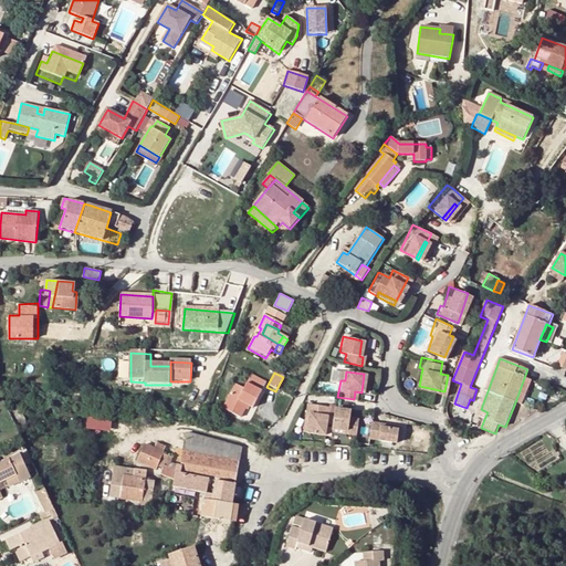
[(532,380),(524,378),(515,402),(522,405),(532,380)]
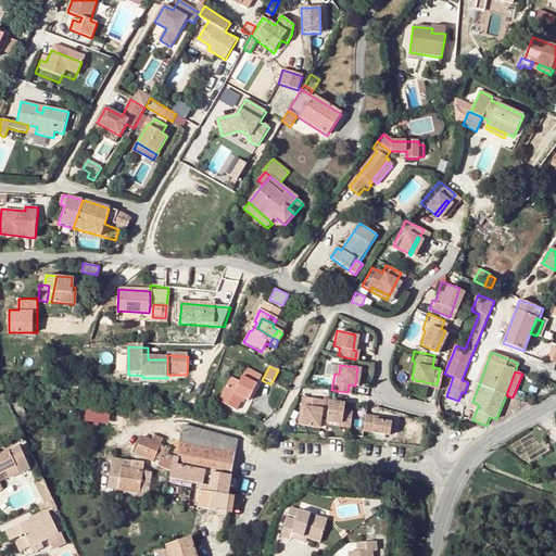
[(260,382),(244,375),(238,387),(229,382),(217,406),(234,415),(240,403),(247,406),(260,382)]
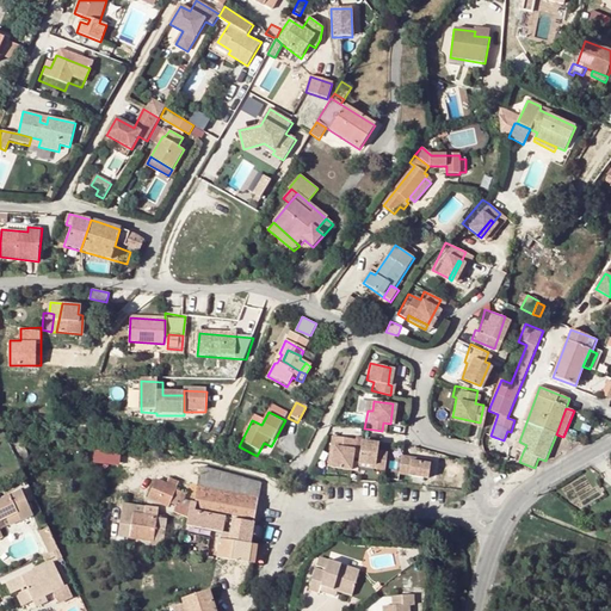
[(352,438),(328,436),(327,444),(331,445),(328,466),(347,469),(352,438)]
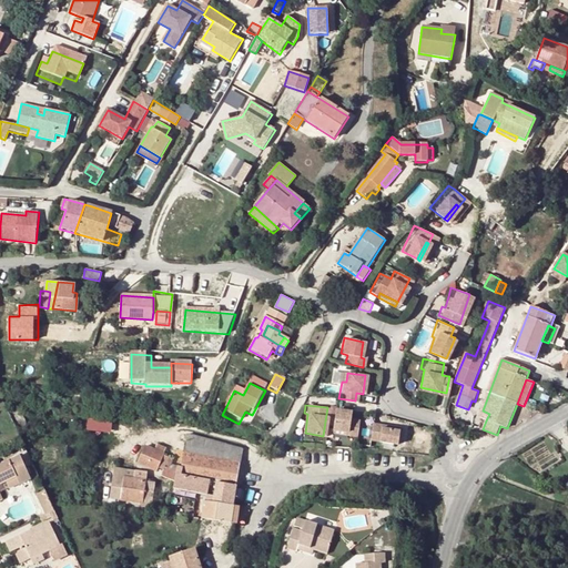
[(333,408),(330,427),(344,430),(343,434),(354,436),(357,419),(347,417),(348,412),(333,408)]
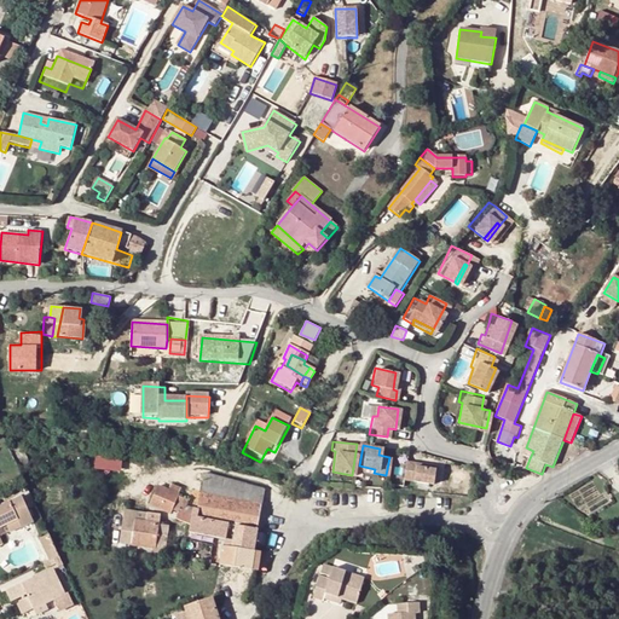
[(522,456),(530,458),(533,451),(526,447),(522,456)]
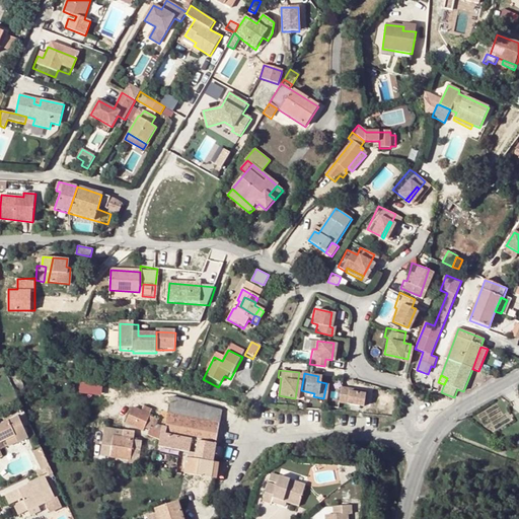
[(105,394),(105,382),(81,383),(81,394),(105,394)]
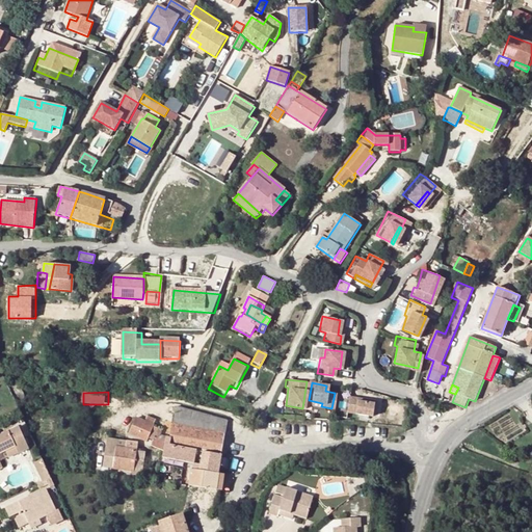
[(344,410),(355,413),(360,400),(354,399),(354,396),(346,395),(344,410)]
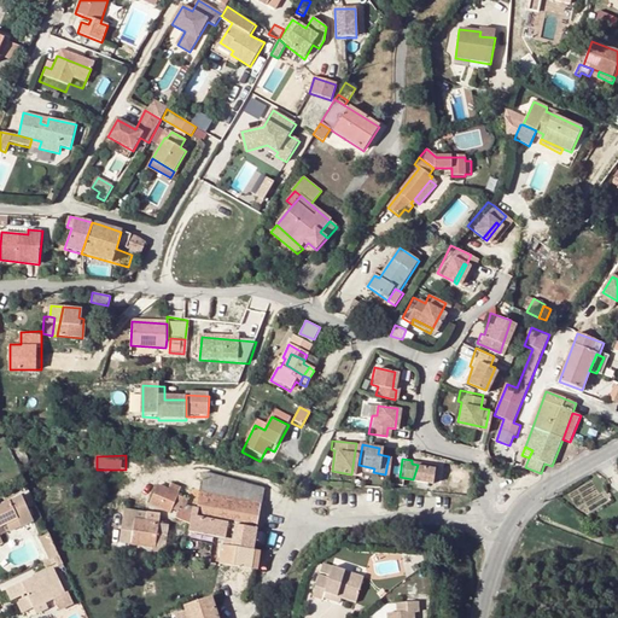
[(432,467),(418,465),(413,479),(430,482),(432,467)]
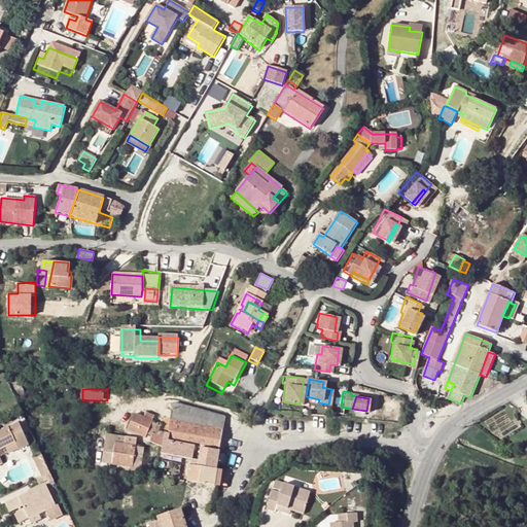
[(169,442),(219,450),(225,416),(174,403),(168,433),(169,442)]
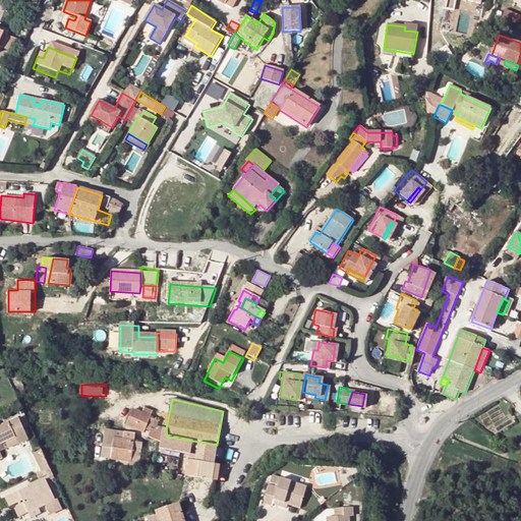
[(142,412),(133,409),(126,424),(143,431),(152,411),(145,408),(142,412)]
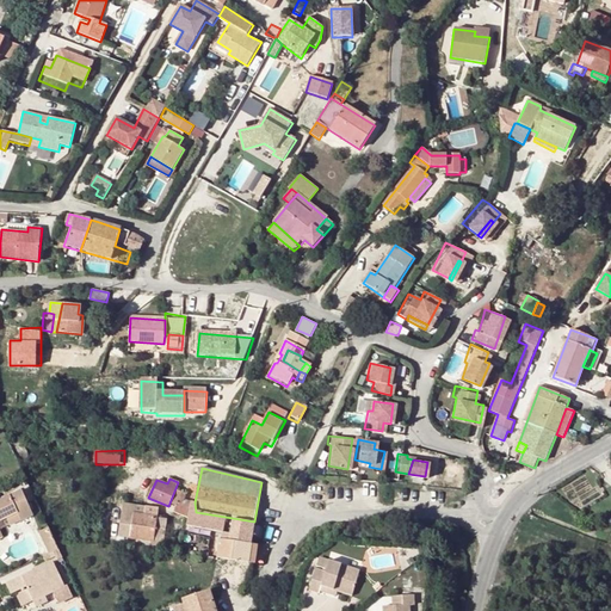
[(0,542),(5,541),(1,534),(0,529),(0,523),(19,516),(23,524),(35,518),(24,494),(0,504),(0,542)]
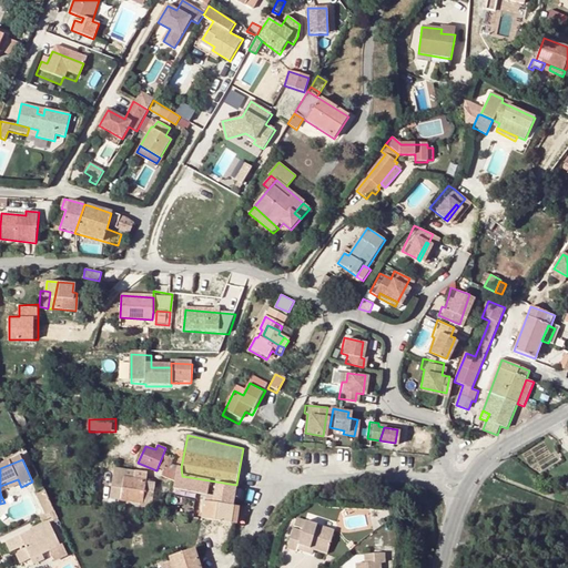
[(175,482),(178,466),(166,463),(162,476),(175,482)]
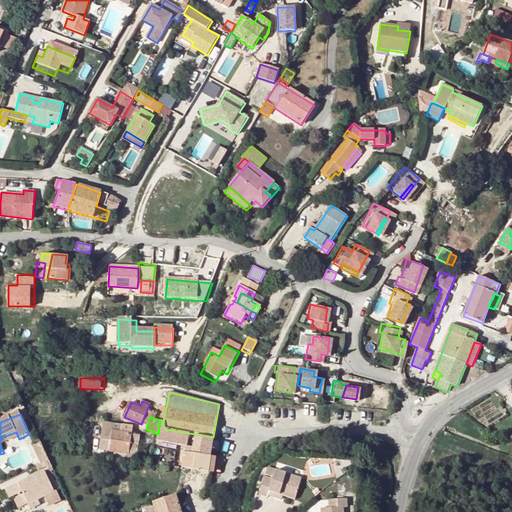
[(158,434),(157,440),(193,447),(192,453),(184,452),(182,467),(208,471),(211,456),(213,437),(164,429),(163,421),(160,420),(158,434)]
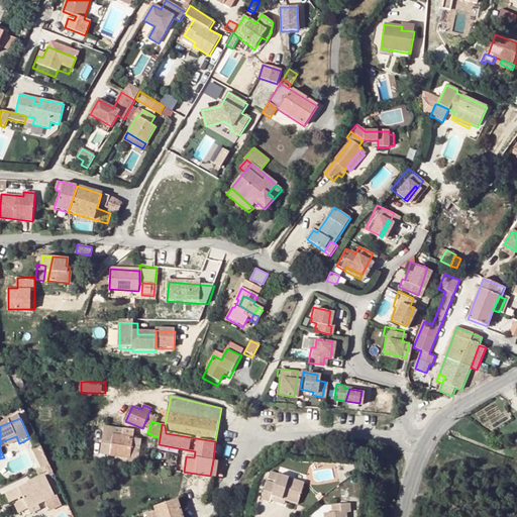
[(107,425),(103,425),(99,453),(102,454),(107,425)]
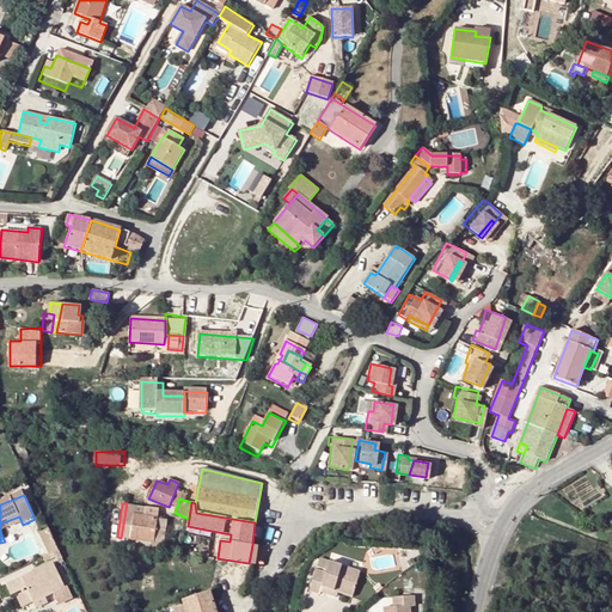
[(121,538),(152,543),(157,516),(158,508),(127,503),(121,538)]
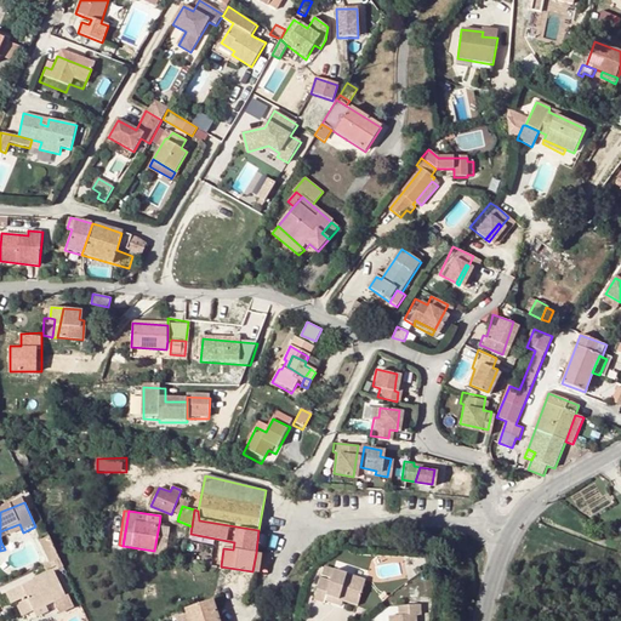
[(0,531),(0,537),(1,542),(23,533),(20,524),(0,531)]
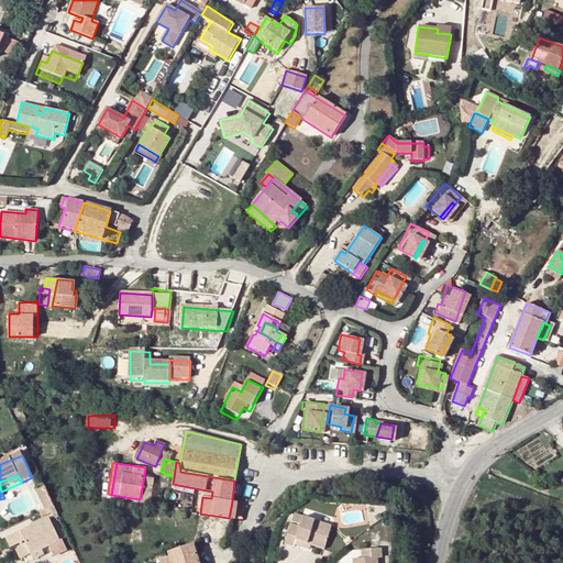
[(144,475),(140,499),(139,506),(145,507),(150,507),(154,478),(144,475)]
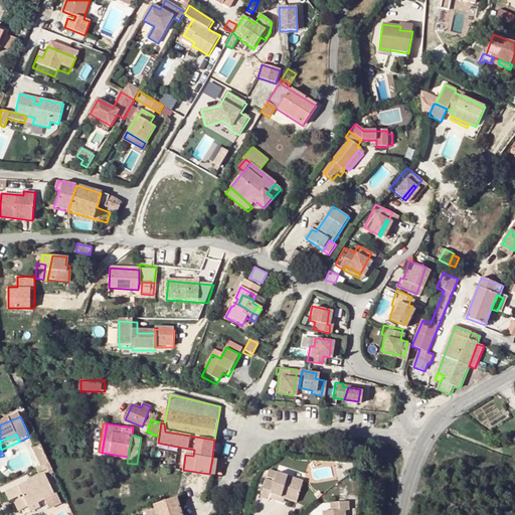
[(42,444),(35,447),(43,466),(50,463),(42,444)]
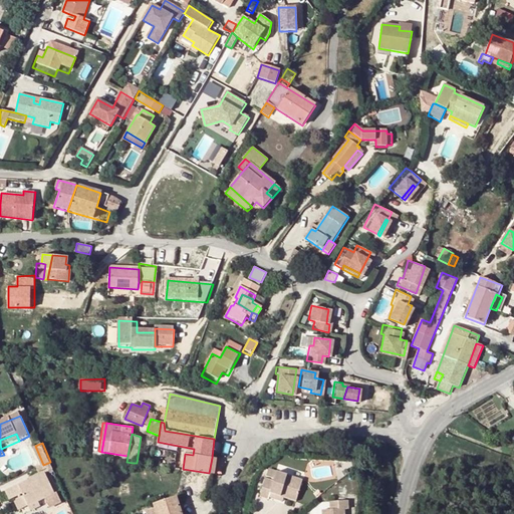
[(217,459),(212,458),(209,473),(215,474),(217,459)]
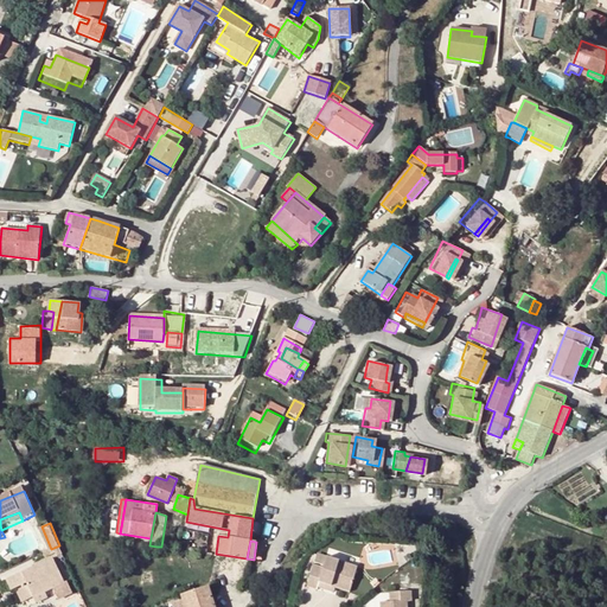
[(346,554),(344,562),(355,566),(357,556),(346,554)]
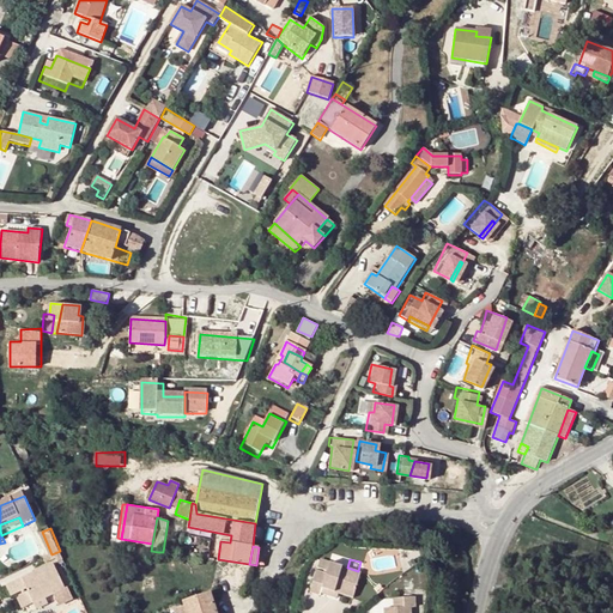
[(321,588),(337,592),(352,596),(358,571),(347,568),(328,563),(326,572),(314,570),(309,592),(320,594),(320,593),(321,588)]
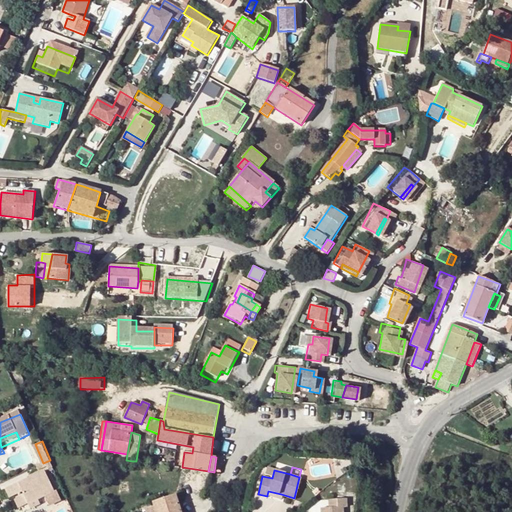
[(28,508),(39,503),(55,496),(46,475),(7,492),(11,502),(23,496),(28,508)]
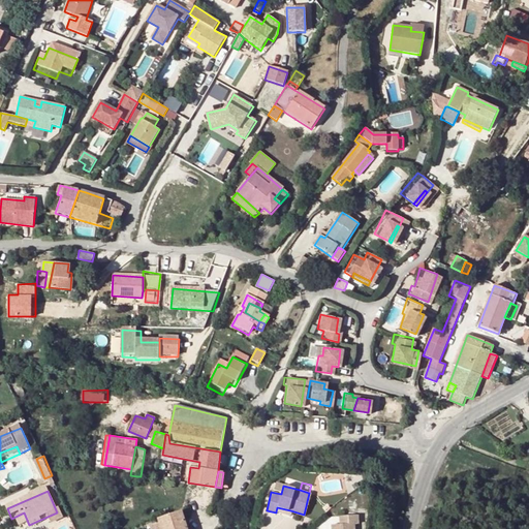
[(187,528),(182,511),(158,520),(158,523),(150,526),(151,528),(187,528)]
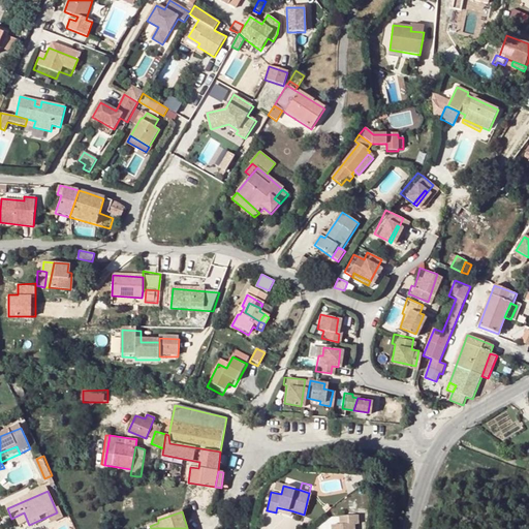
[(343,515),(343,523),(356,523),(361,523),(361,515),(343,515)]
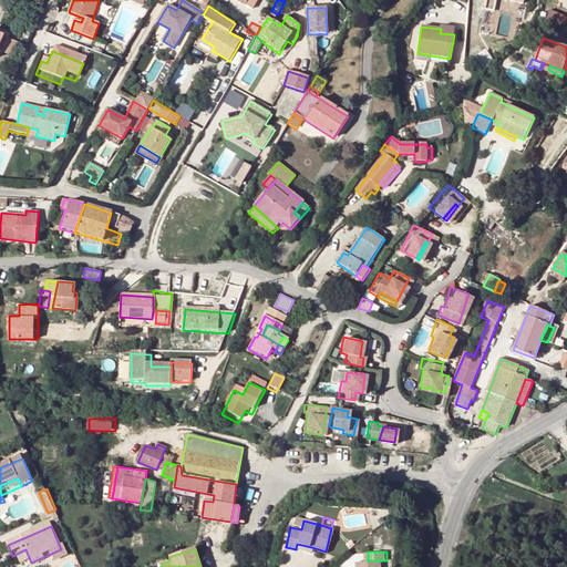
[(34,566),(45,563),(43,557),(31,563),(33,566),(34,566)]
